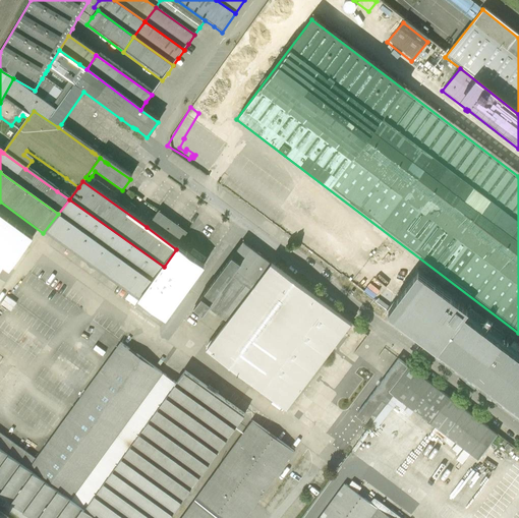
[(69,199),(58,214),(153,281),(164,267),(69,199)]
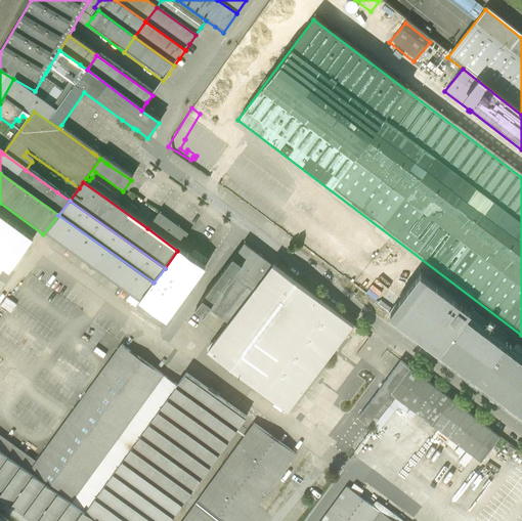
[(139,304),(154,283),(58,215),(43,234),(139,304)]
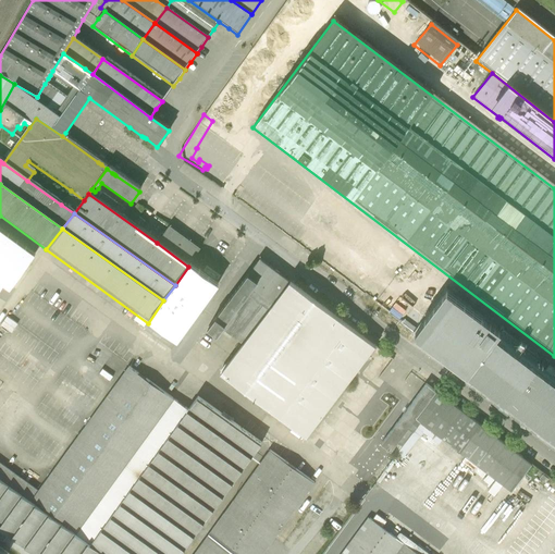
[(167,229),(157,243),(188,267),(193,259),(198,250),(167,229)]
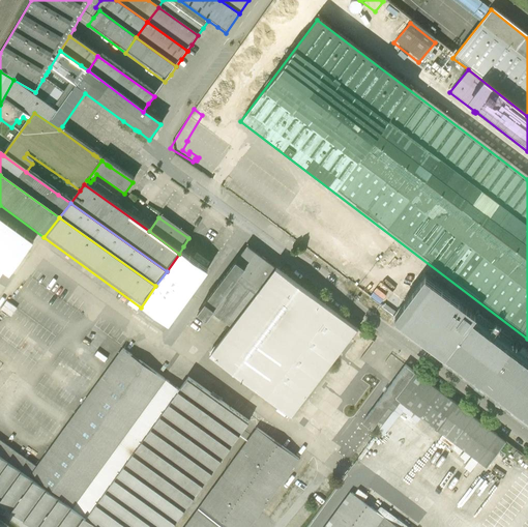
[(0,236),(8,226),(0,220),(0,236)]
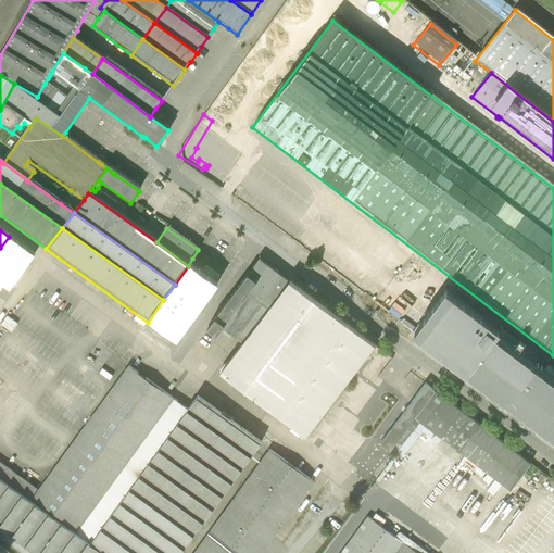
[(34,255),(9,237),(0,248),(0,284),(9,290),(34,255)]
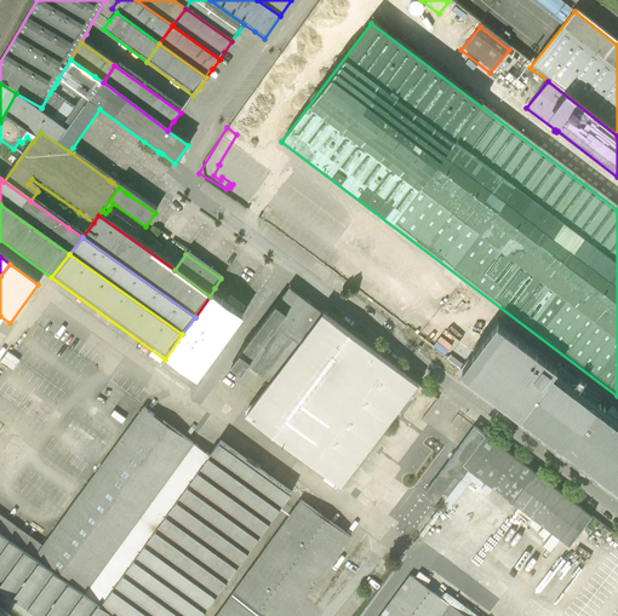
[(304,340),(321,315),(315,311),(289,291),(276,308),(287,316),(281,323),(304,340)]
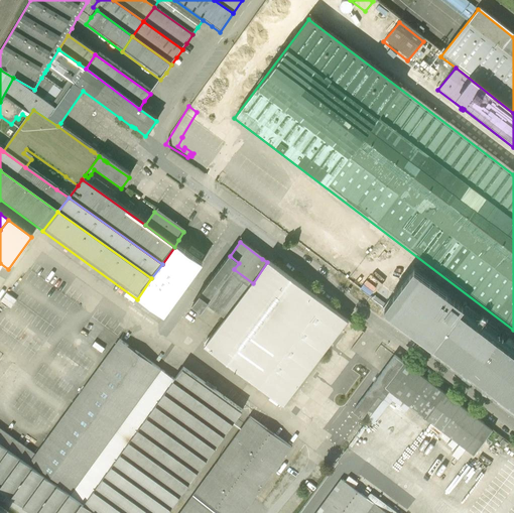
[(137,299),(162,317),(183,288),(200,265),(188,256),(174,247),(162,264),(151,278),(137,299)]
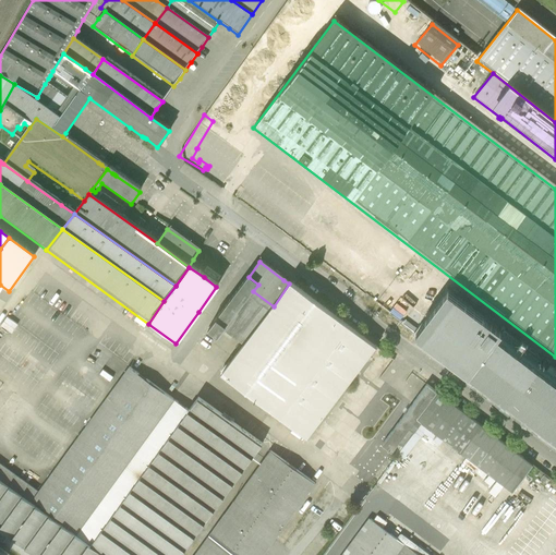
[(242,347),(274,306),(253,291),(258,285),(249,277),(207,329),(218,338),(222,332),(232,339),(238,344),(242,347)]
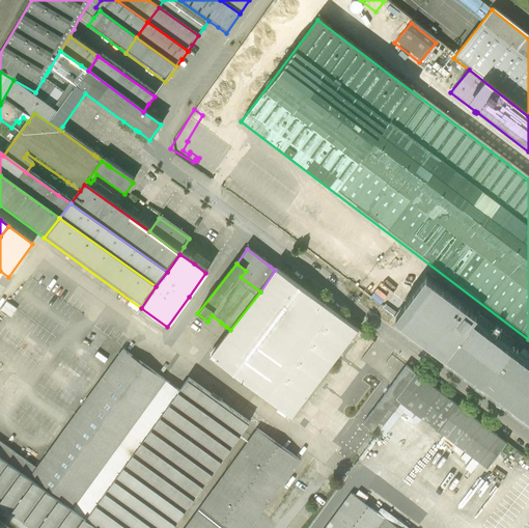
[(230,330),(210,357),(233,377),(258,395),(291,350),(323,305),(278,272),(275,270),(260,292),(230,330)]
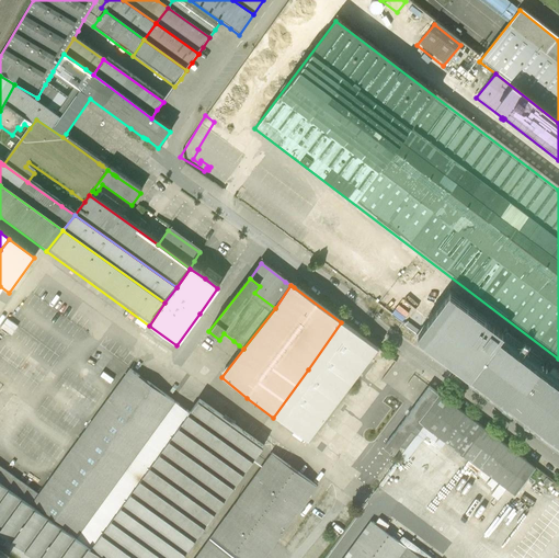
[(410,337),(558,448),(558,388),(545,377),(543,376),(536,372),(497,341),(501,336),(492,330),(487,326),(443,293),(422,320),(410,337)]
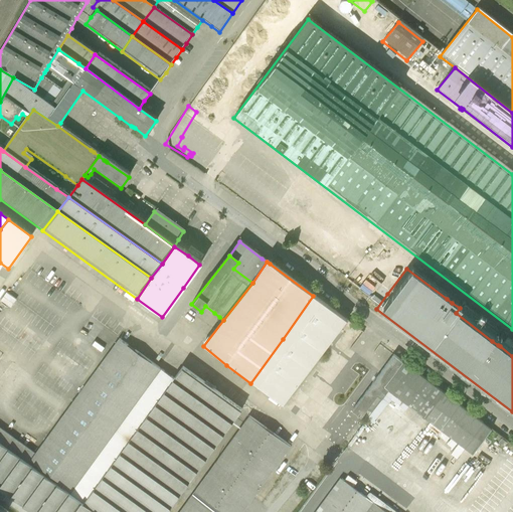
[(313,296),(283,339),(250,383),(263,393),(281,406),(313,364),(331,341),(345,322),(313,296)]
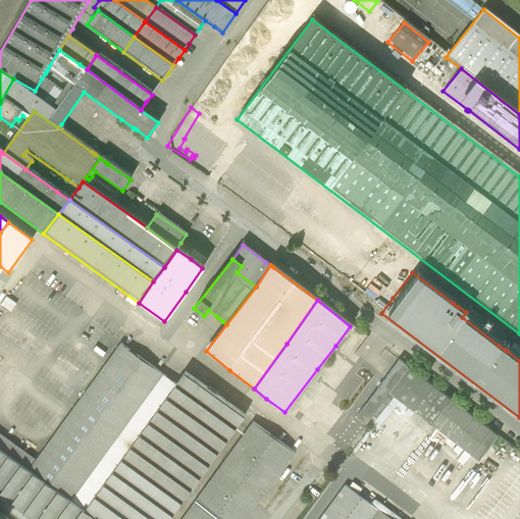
[(519,349),(512,343),(507,351),(519,361),(519,349)]
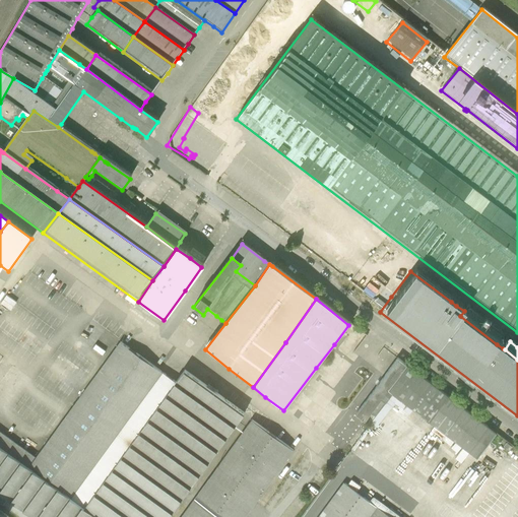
[(111,356),(34,461),(76,491),(162,374),(131,352),(119,343),(114,350),(111,356)]
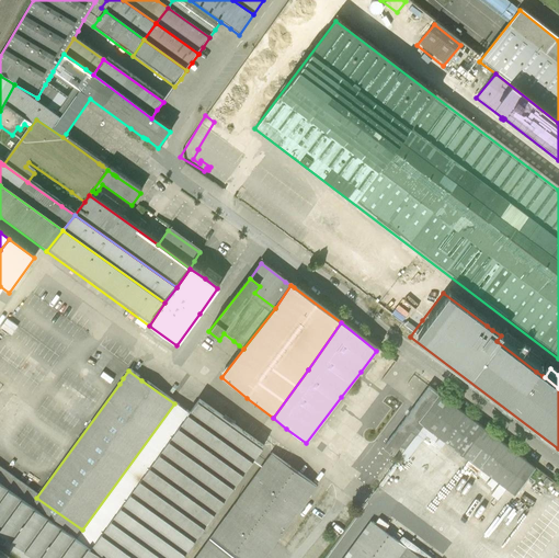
[(397,460),(397,459),(421,428),(441,400),(428,389),(381,450),(391,457),(391,456),(397,460)]
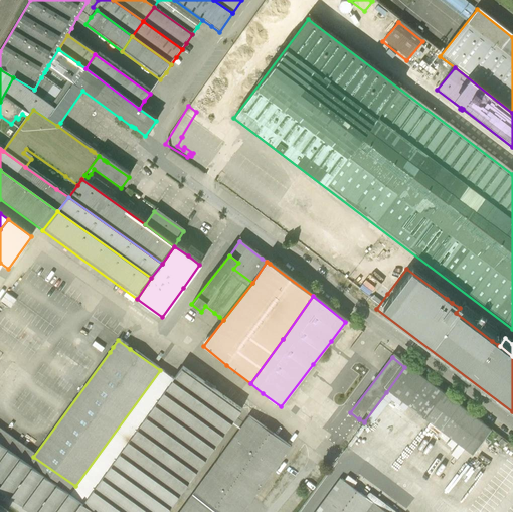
[(490,432),(404,367),(386,392),(364,421),(384,438),(407,407),(471,456),(490,432)]
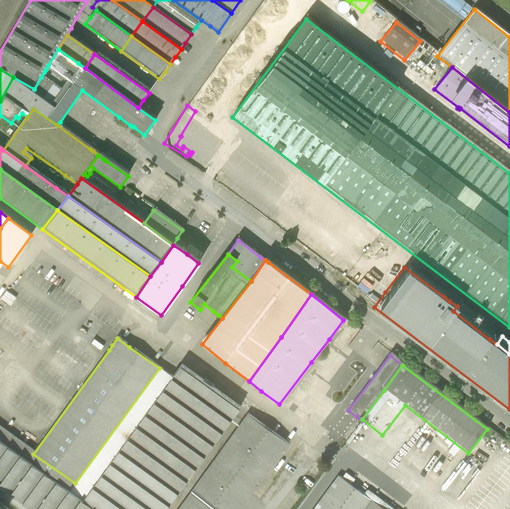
[(173,378),(82,502),(77,508),(167,508),(185,484),(194,472),(240,409),(207,386),(181,367),(173,378)]
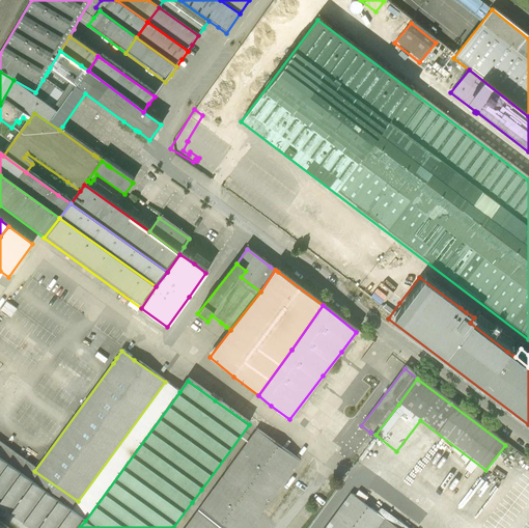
[(0,459),(85,521),(179,392),(172,388),(165,382),(78,501),(34,471),(0,445),(0,459)]
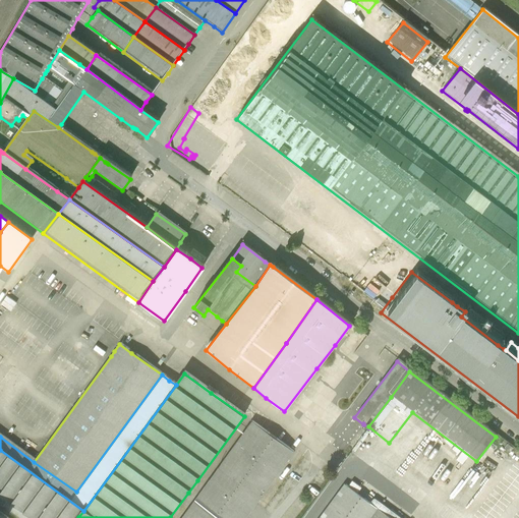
[(250,423),(223,460),(267,491),(293,454),(271,438),(250,423)]
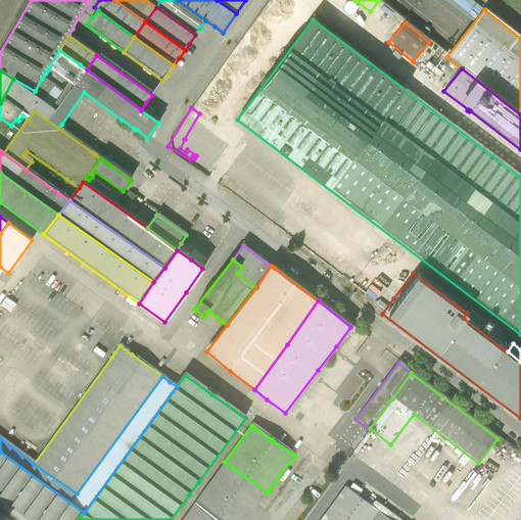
[(425,447),(409,471),(426,482),(441,459),(425,447)]
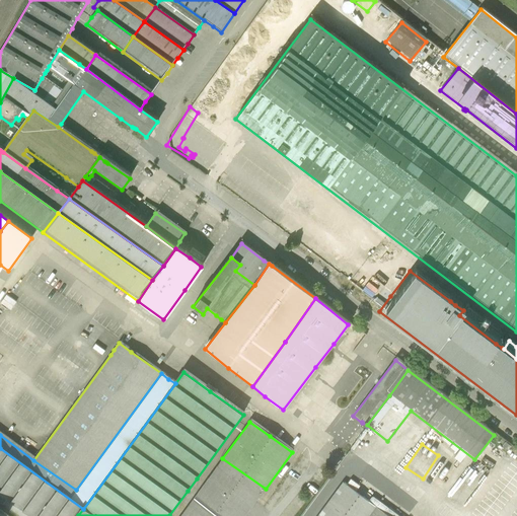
[(78,515),(83,509),(0,448),(0,506),(1,507),(5,501),(26,515),(78,515)]
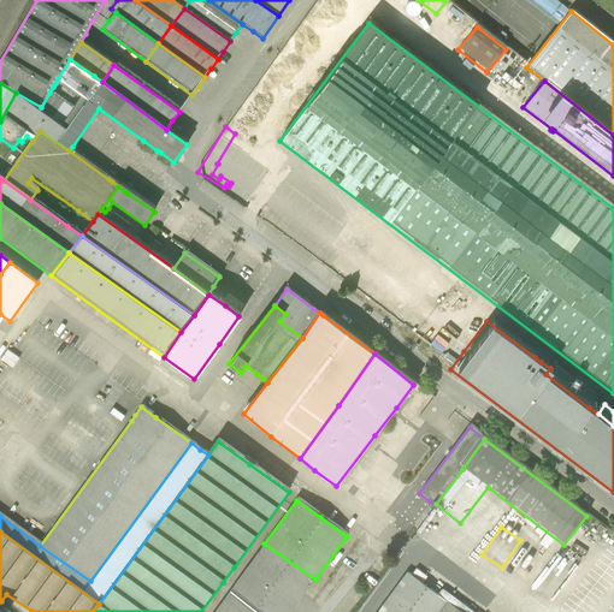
[(291,611),(316,580),(264,544),(242,574),(231,588),(266,611),(291,611)]
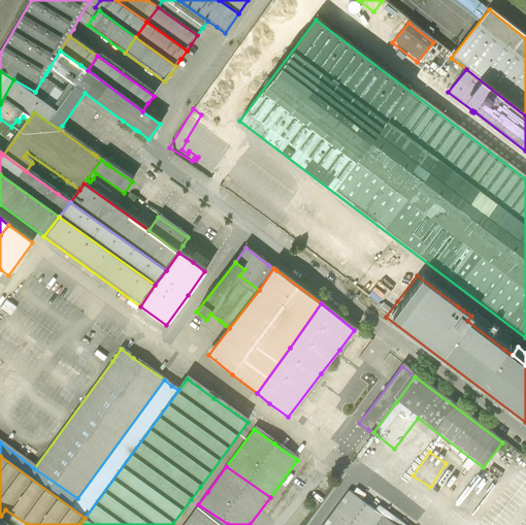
[(207,492),(200,487),(191,499),(198,504),(207,492)]
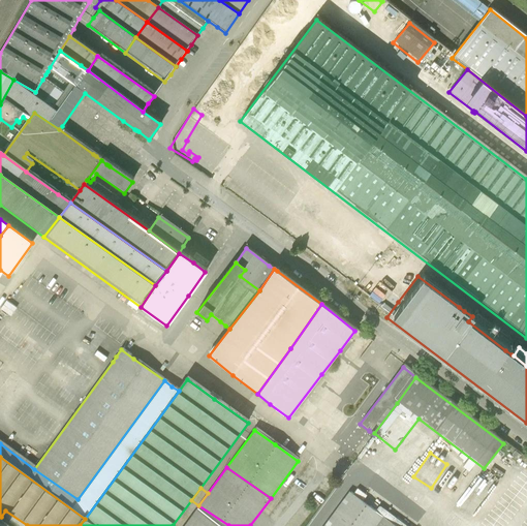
[(347,494),(323,525),(401,525),(377,508),(373,513),(361,503),(364,498),(354,492),(351,497),(347,494)]
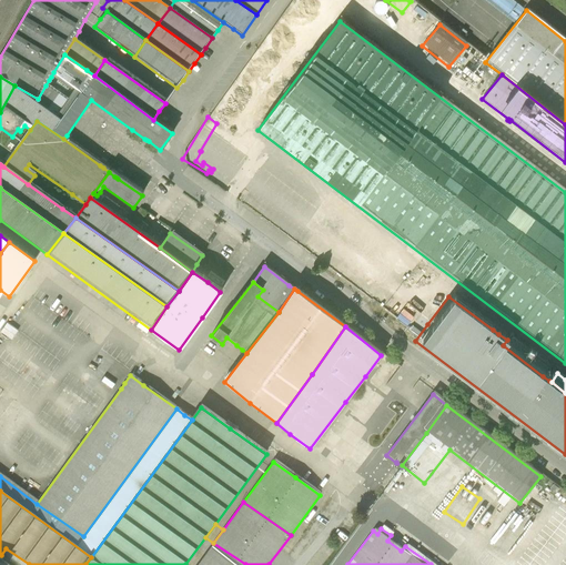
[(245,564),(213,543),(196,564),(245,564)]
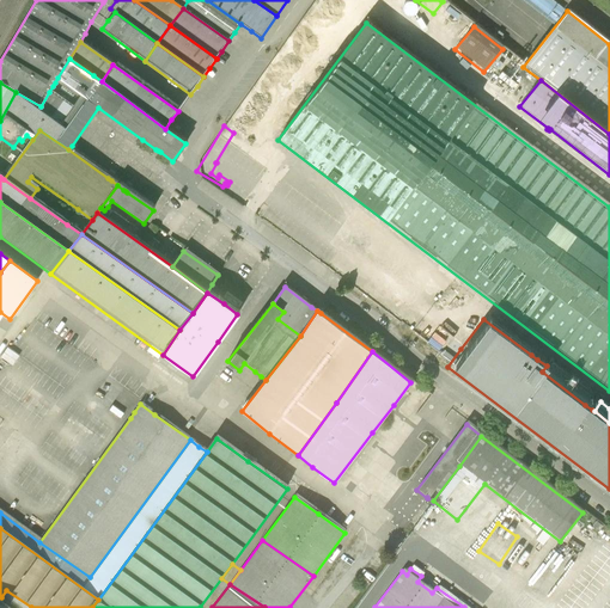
[(31,607),(6,590),(1,597),(14,607),(31,607)]
